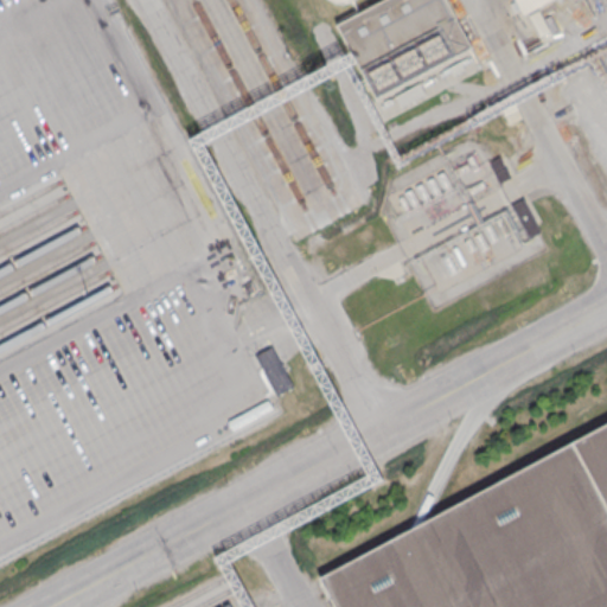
[(334,27),(384,0),(440,0),(478,69),(384,120),(364,82),(351,58),(334,27)]
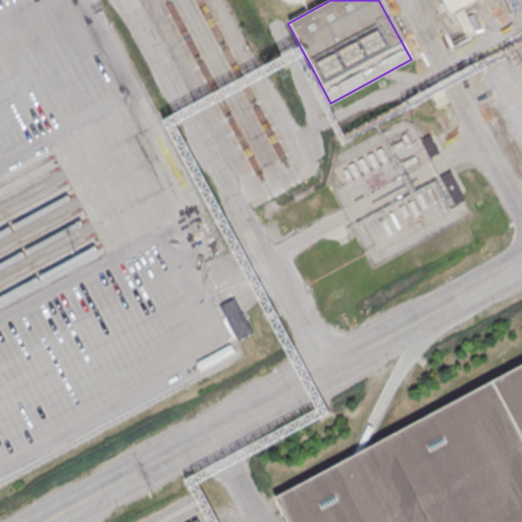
[(474,0),(440,0),(447,12),(474,0)]
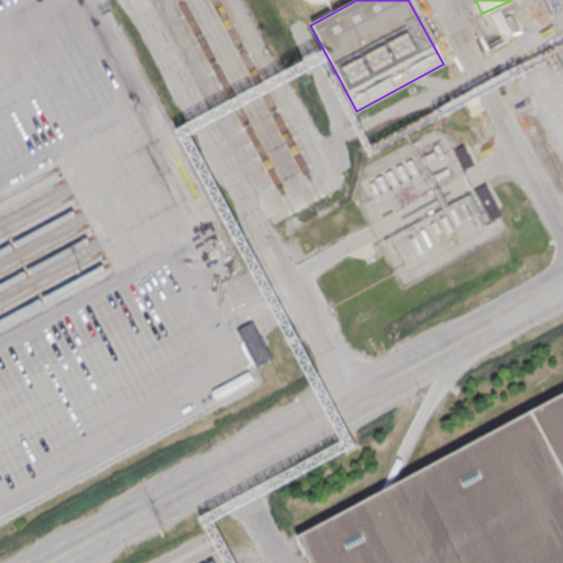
[(453,150),(465,144),(470,152),(456,158),(453,150)]
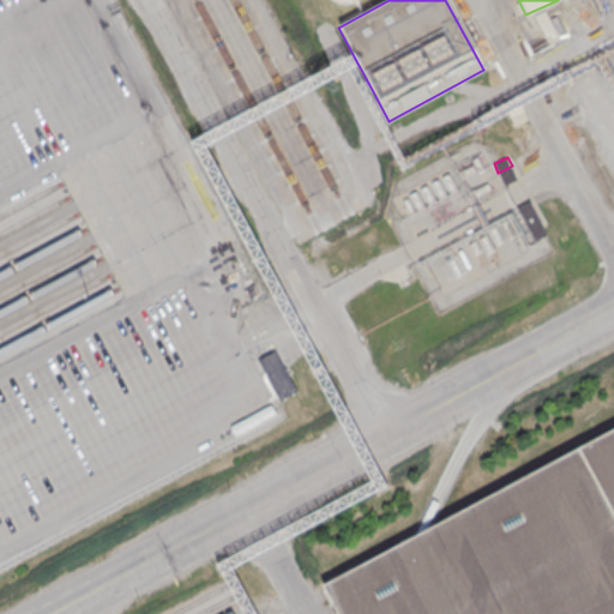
[(499,174),(513,168),(519,179),(505,186),(499,174)]
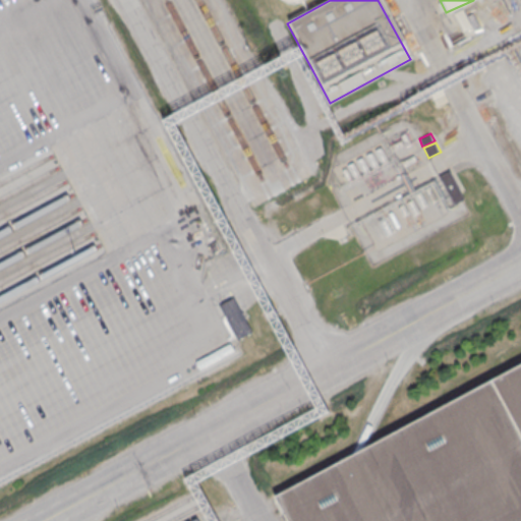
[(438,176),(449,170),(465,198),(454,205),(438,176)]
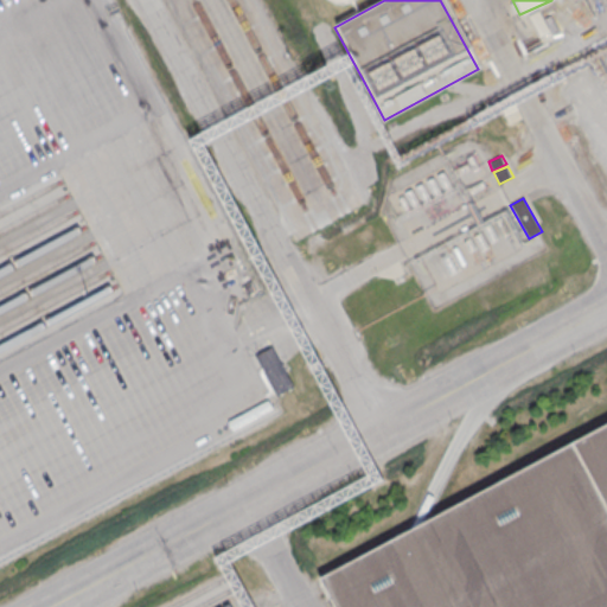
[(255,355),(270,346),(293,387),(278,395),(255,355)]
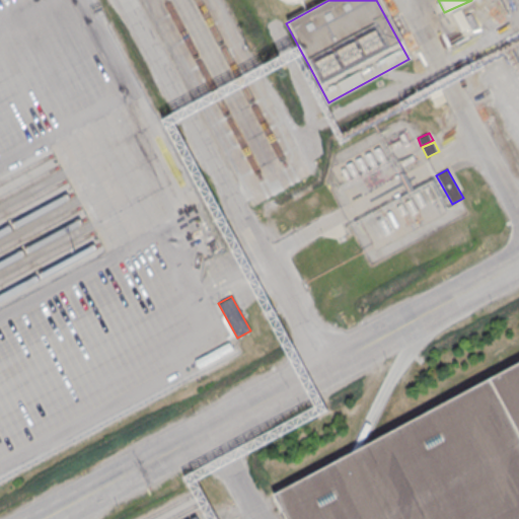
[(518,518),(518,360),(273,494),(277,501),(286,518),(518,518)]
